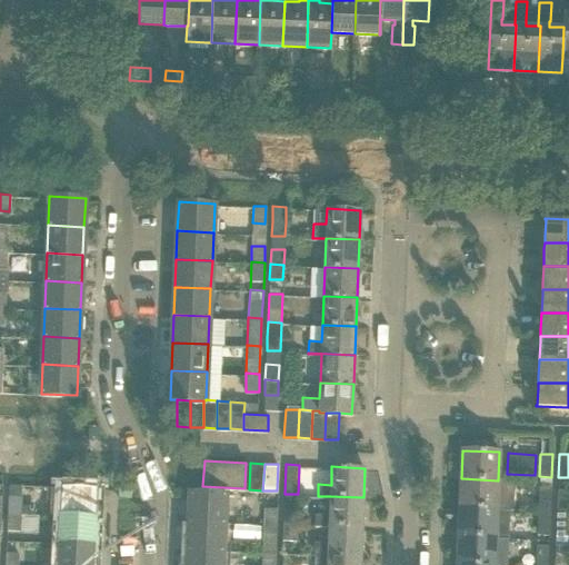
[(461,478),(460,507),(497,508),(509,509),(512,509),(513,481),(498,481),(461,478)]
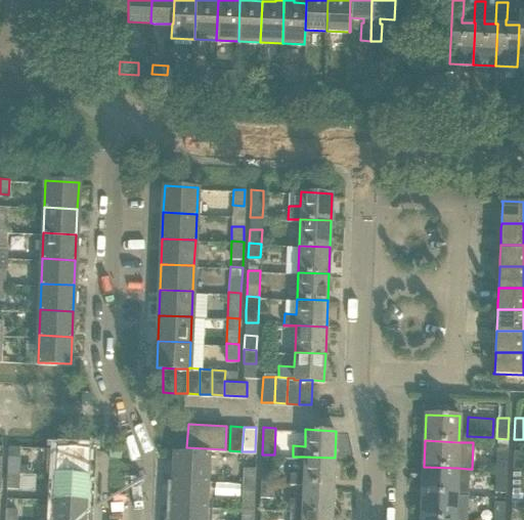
[(55,473),(88,474),(89,447),(56,446),(55,473)]
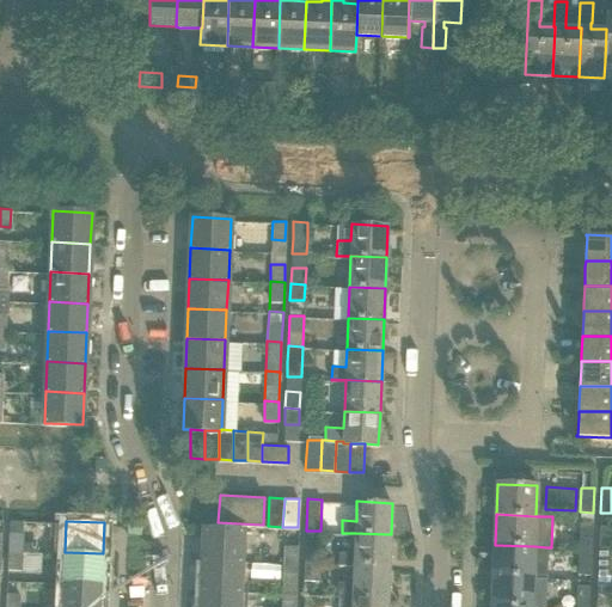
[(579,549),(592,549),(593,525),(580,523),(579,549)]
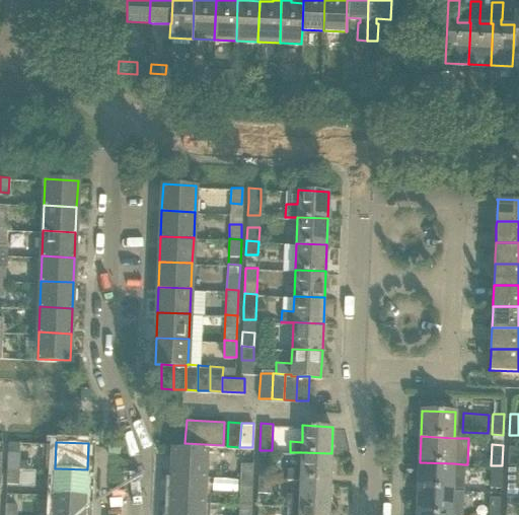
[(508,465),(518,466),(518,457),(518,445),(509,445),(508,465)]
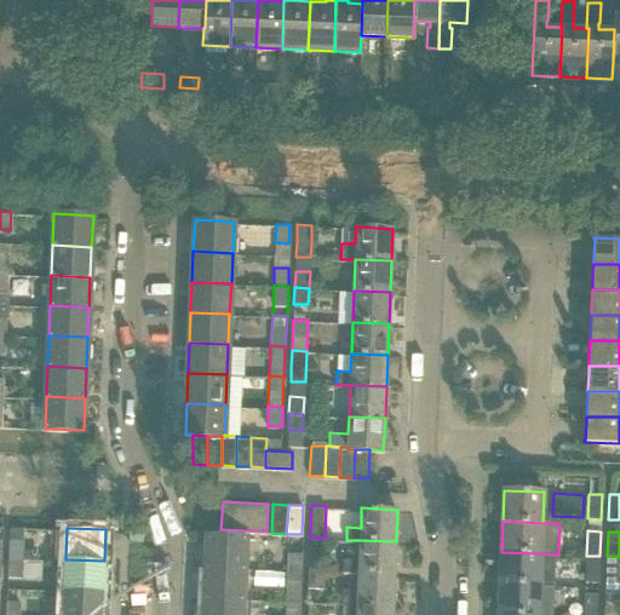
[(206,565),(245,568),(246,536),(207,534),(206,565)]
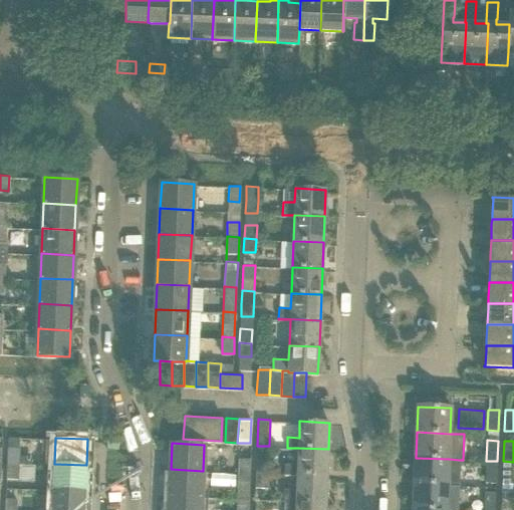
[(7,461),(18,462),(19,447),(8,446),(7,461)]
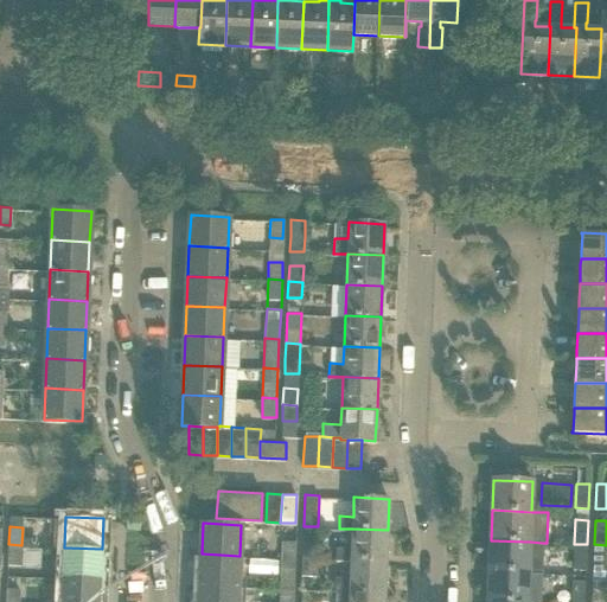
[(352,529),(351,546),(336,545),(336,558),(351,559),(387,561),(388,530),(352,529)]
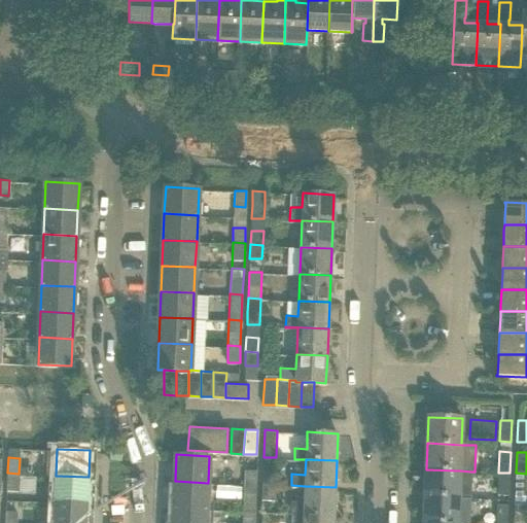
[(245,468),(244,484),(255,485),(255,468),(245,468)]
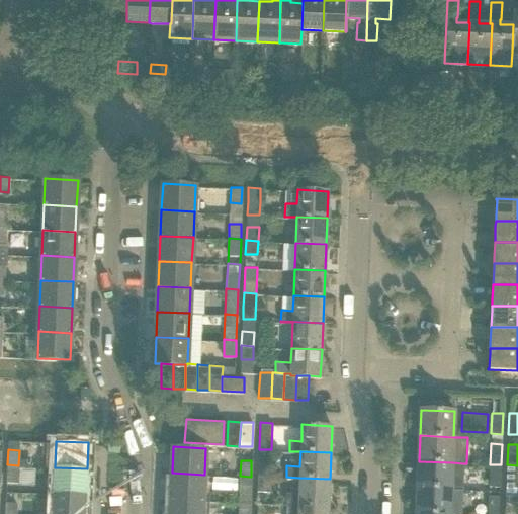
[(258,461),(258,476),(270,477),(270,462),(258,461)]
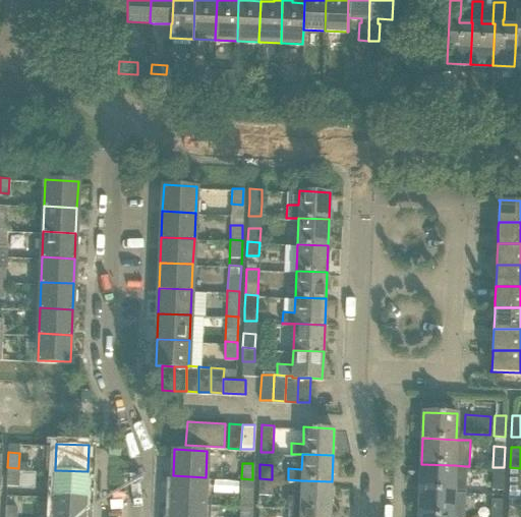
[(420,482),(420,490),(454,491),(465,491),(466,467),(466,466),(455,465),(421,464),(420,482)]
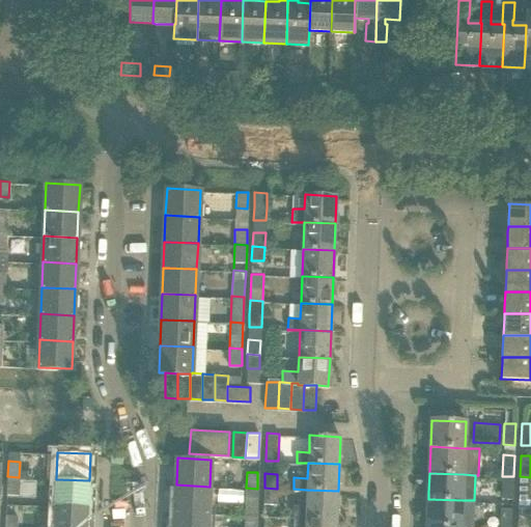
[(19,477),(7,476),(7,493),(19,493),(19,477)]
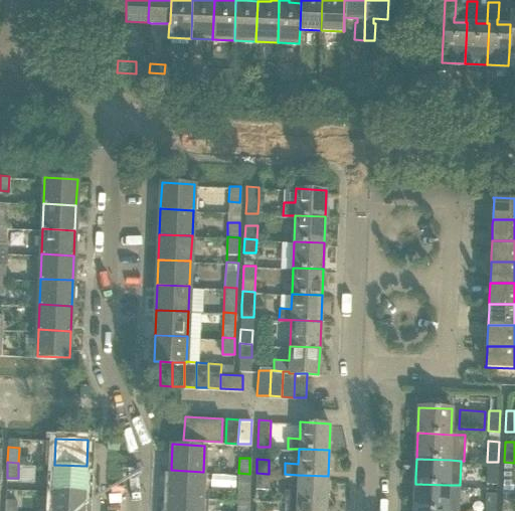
[(498,462),(487,462),(486,482),(497,483),(498,462)]
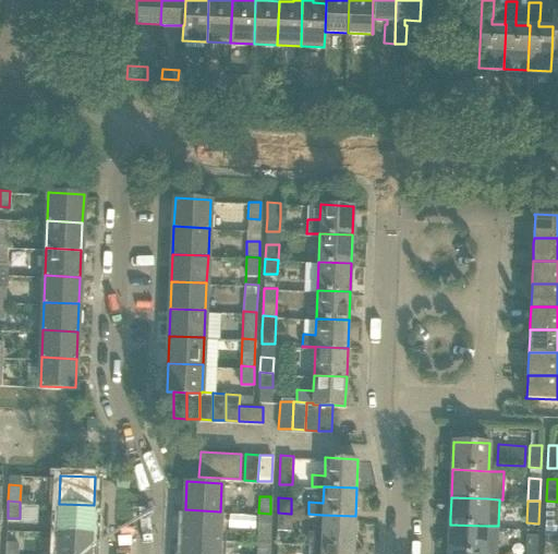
[(557,502),(546,501),(545,524),(557,524),(557,502)]
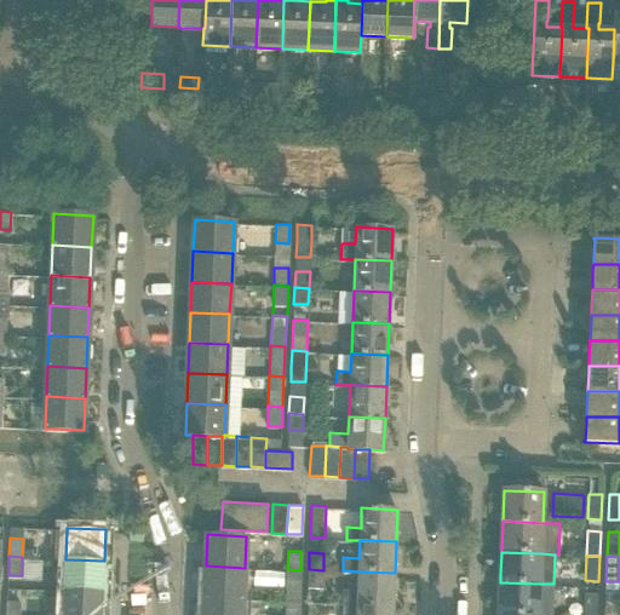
[(104,561),(65,559),(64,590),(103,591),(104,561)]
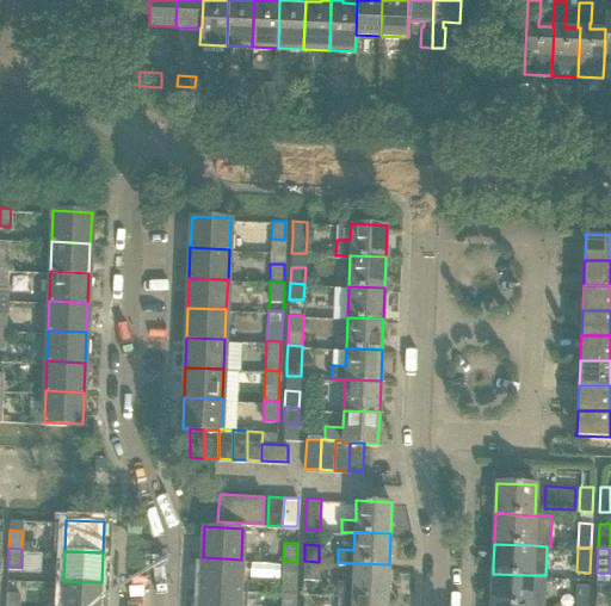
[(241,560),(203,557),(202,587),(240,589),(241,560)]
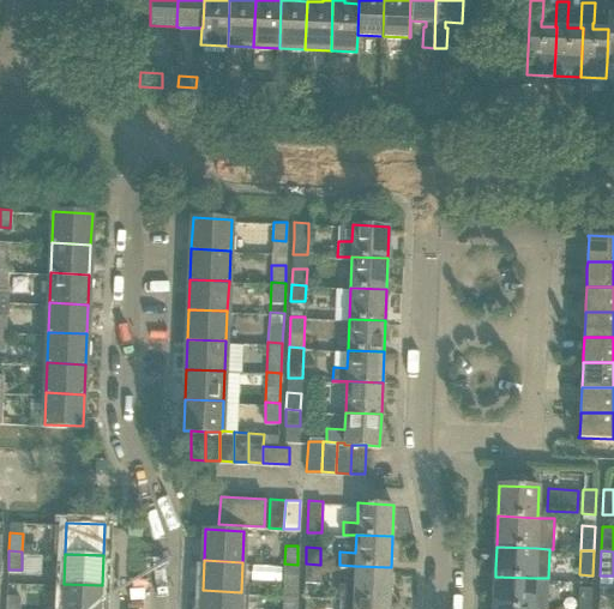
[(284,564),(283,594),(296,595),(298,565),(284,564)]
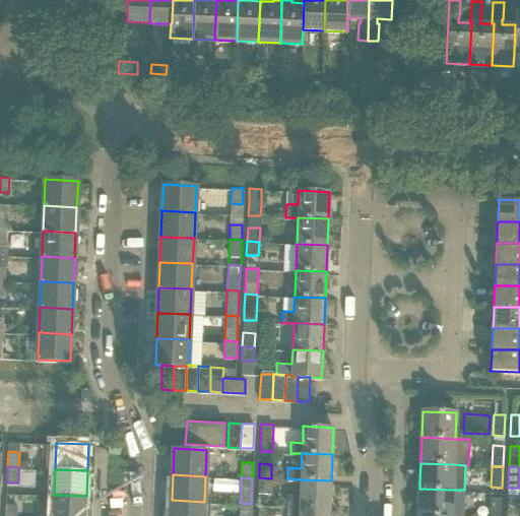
[(271,478),(259,477),(258,492),(270,492),(271,478)]
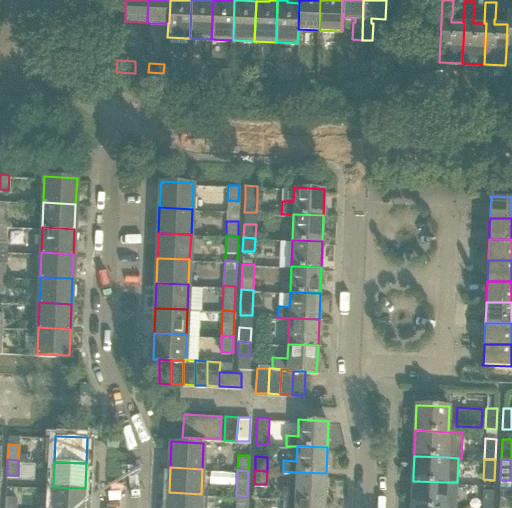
[(296,472),(295,486),(282,485),(282,497),(284,497),(325,499),(326,473),(296,472)]
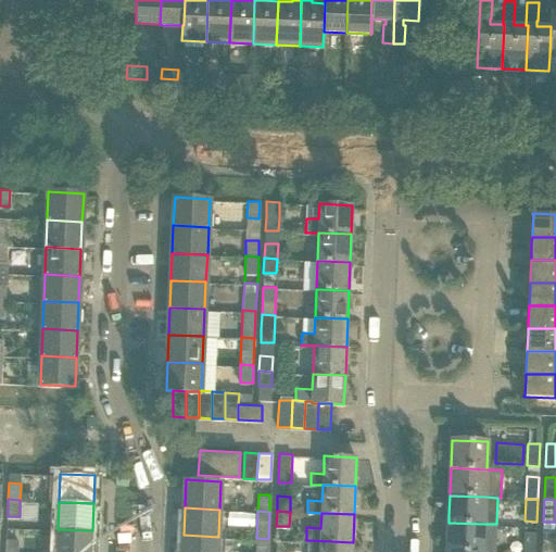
[(449,523),(447,550),(482,551),(484,524),(449,523)]
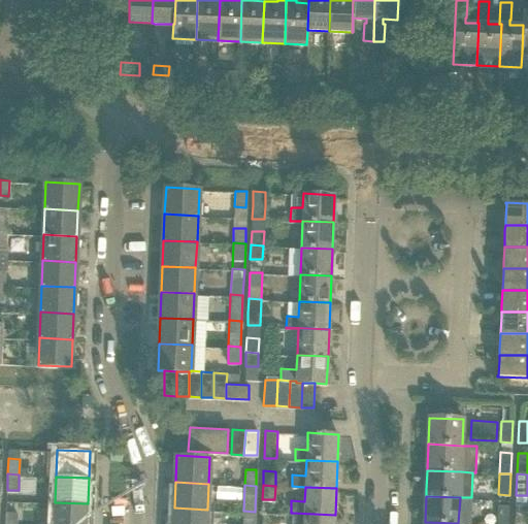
[(86,523),(88,503),(55,502),(53,523),(86,523)]
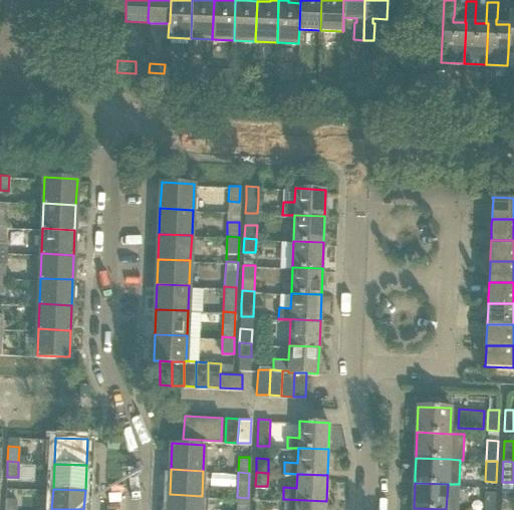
[(483,509),(494,509),(495,491),(485,491),(483,509)]
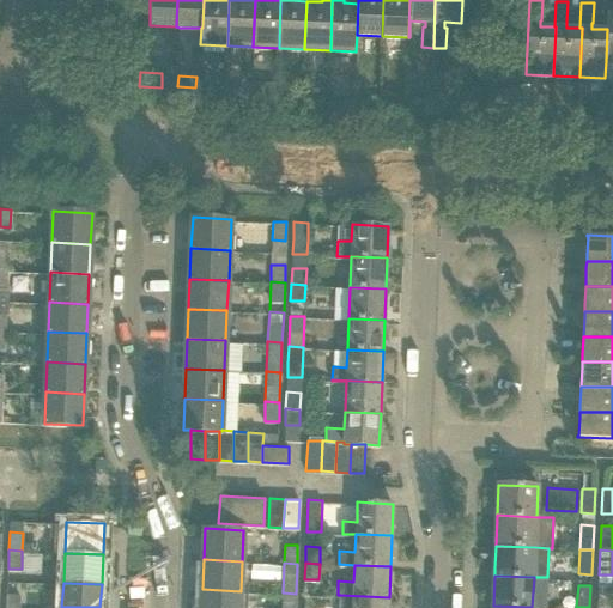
[(596,607),(610,607),(611,587),(598,585),(596,607)]
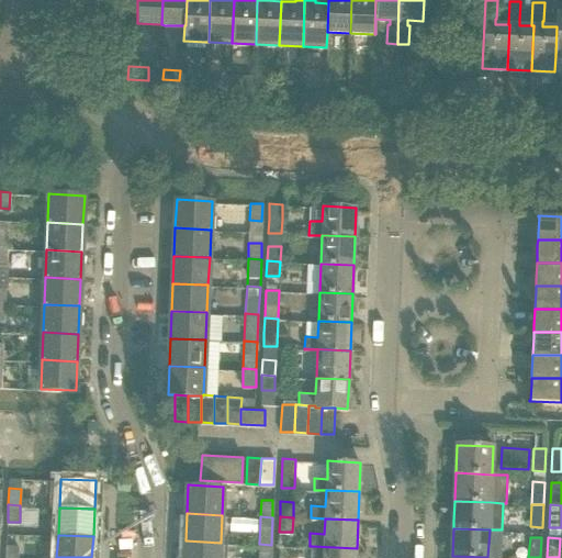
[(220,557),(221,543),(186,540),(183,557),(220,557)]
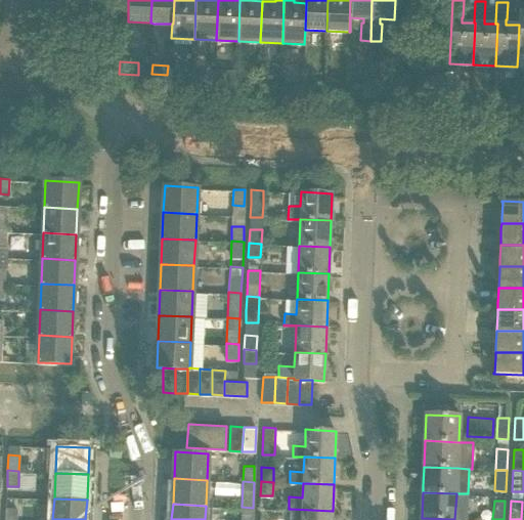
[(6,507),(4,519),(16,519),(17,507),(6,507)]
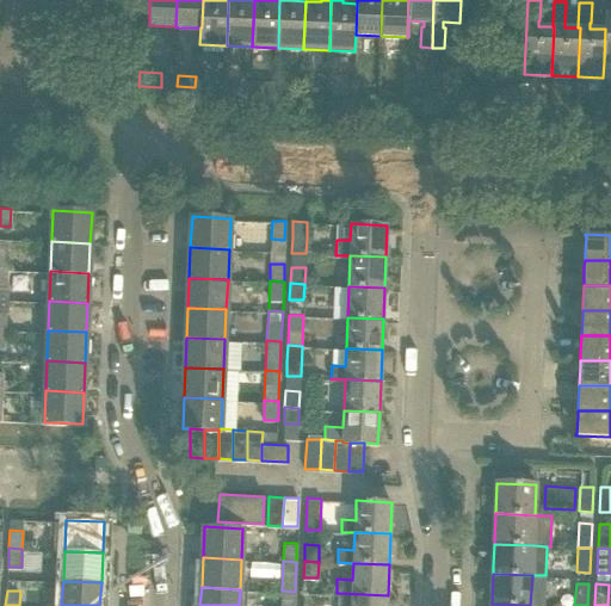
[(294,605),(295,592),(282,591),(281,605),(294,605)]
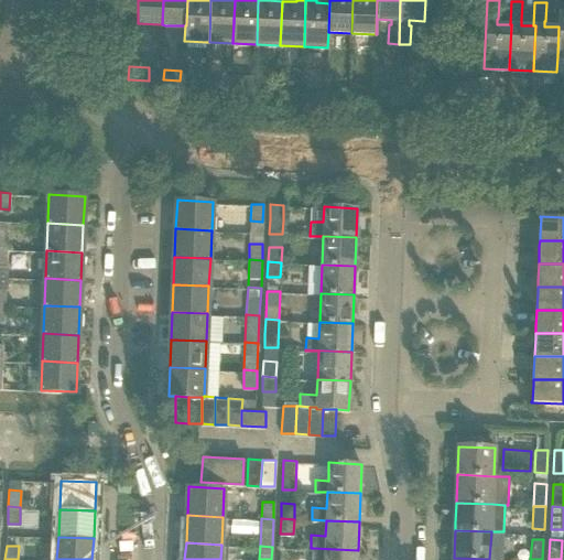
[(357,559),(358,550),(313,548),(312,559),(357,559)]
